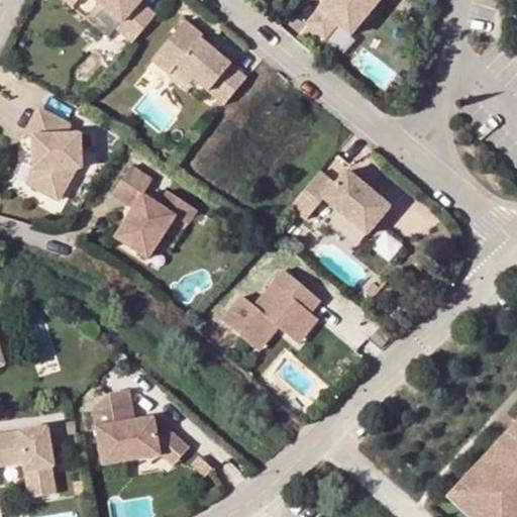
[(144,5),(149,0),(95,0),(126,26),(120,34),(136,48),(162,20),(144,5)]
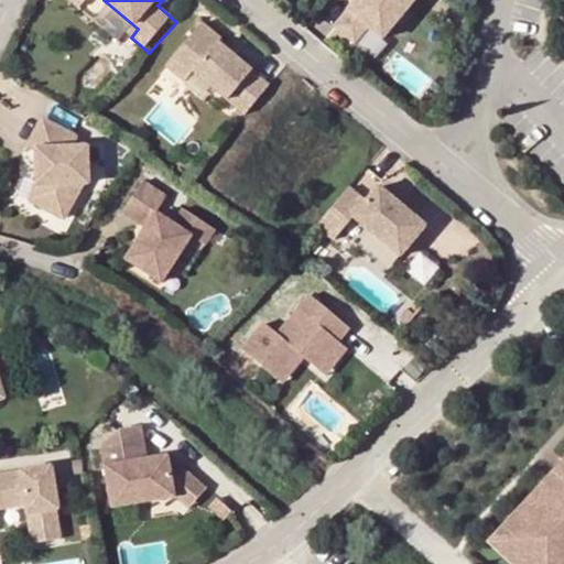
[(342,0),(356,11),(335,36),(354,52),(367,36),(381,49),(394,33),(403,32),(409,25),(409,18),(422,1),(420,0),(342,0)]
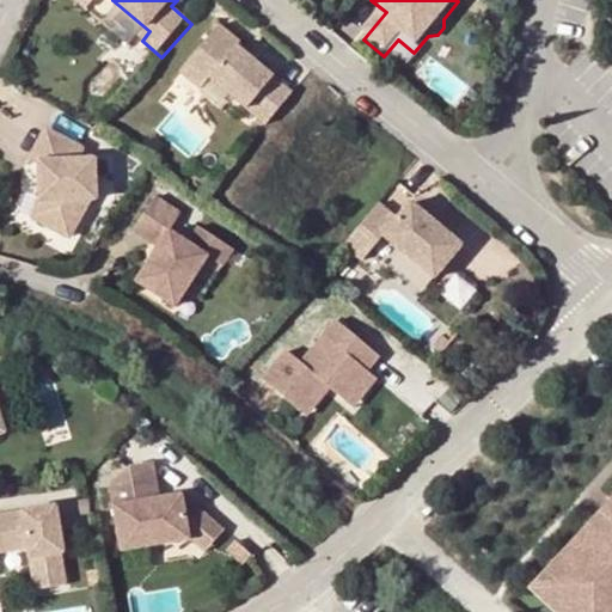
[(201,91),(208,81),(270,132),(299,97),(237,46),(239,42),(219,25),(178,73),(201,91)]
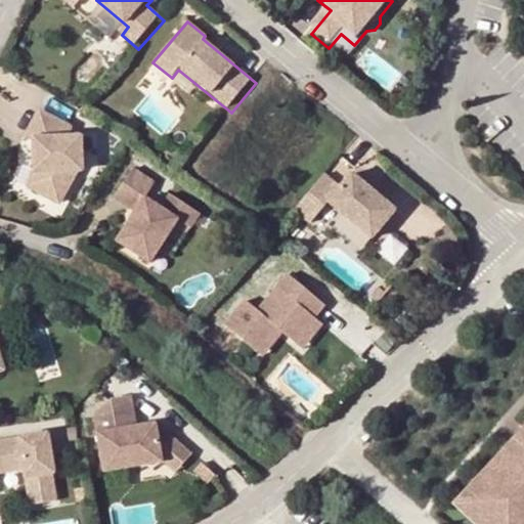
[(328,138),(268,89),(243,120),(302,170),(328,138)]
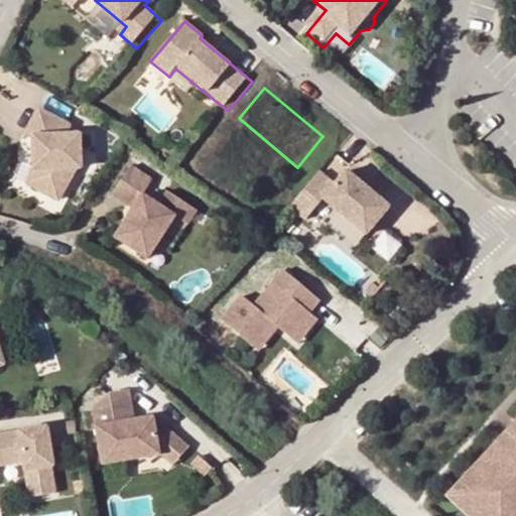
[(24,137),(32,137),(33,155),(33,170),(27,183),(57,201),(76,168),(81,168),(80,135),(71,135),(70,126),(39,110),(24,137)]
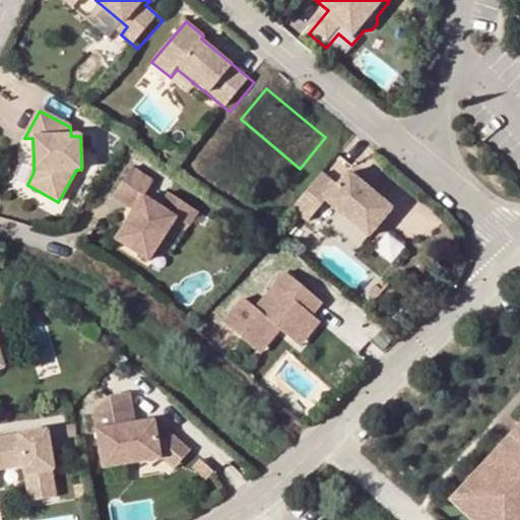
[(22,138),(22,139),(21,139),(21,141),(21,142),(20,144),(21,147),(21,149),(23,152),(25,154),(29,156),(34,156),(33,138),(24,138),(22,138)]
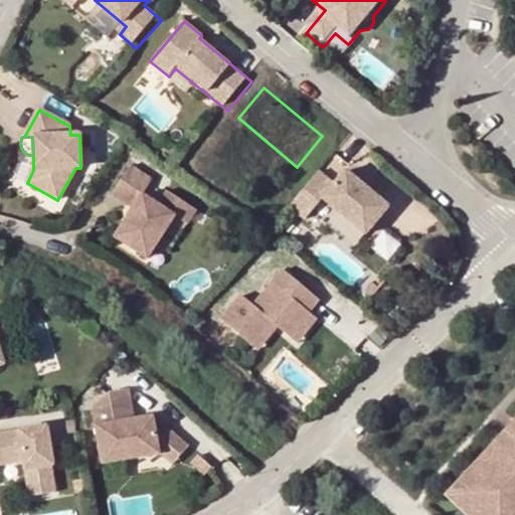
[(153,179),(131,165),(110,196),(133,211),(116,237),(147,258),(173,217),(187,225),(196,210),(166,190),(155,205),(142,196),(153,179)]
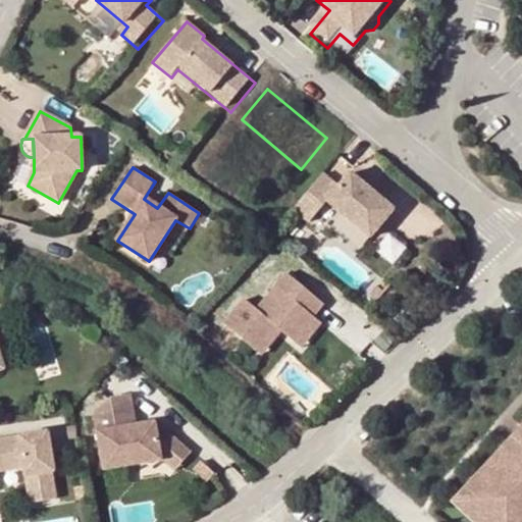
[(314,191),(330,204),(373,240),(397,213),(354,177),(344,190),(326,176),(314,191)]
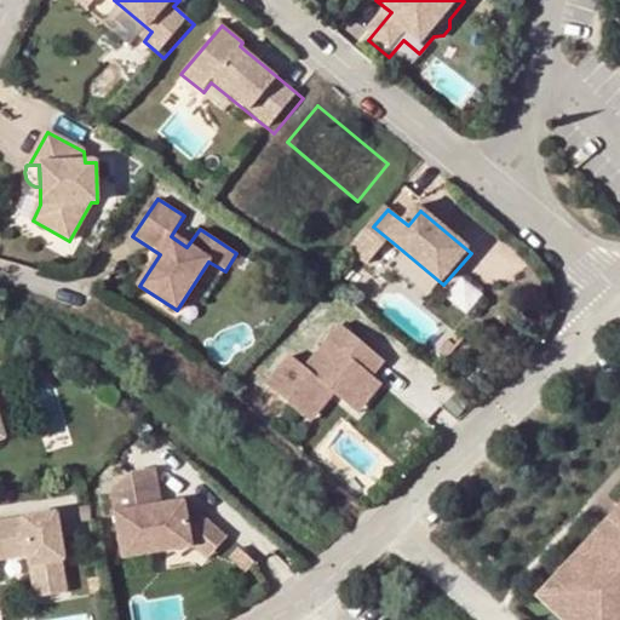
[(392,242),(373,227),(350,254),(369,270),(392,242)]
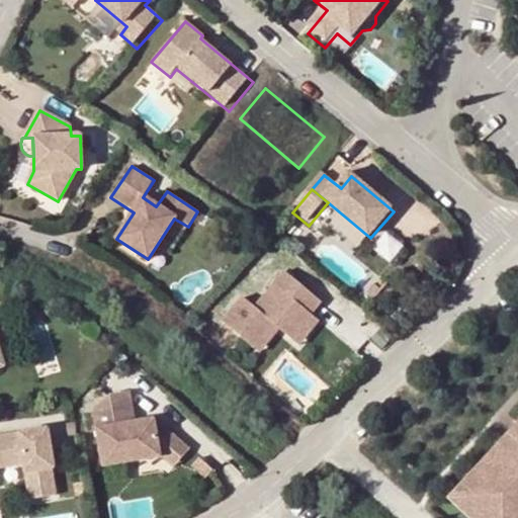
[(255,308),(243,297),(222,324),(253,349),(272,325),(278,330),(291,339),(312,315),(321,303),(305,288),(285,272),(271,288),(255,308)]
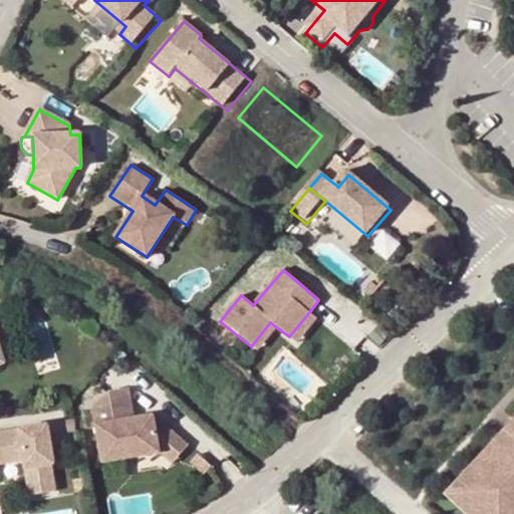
[(316,318),(309,312),(289,336),(297,343),(316,318)]
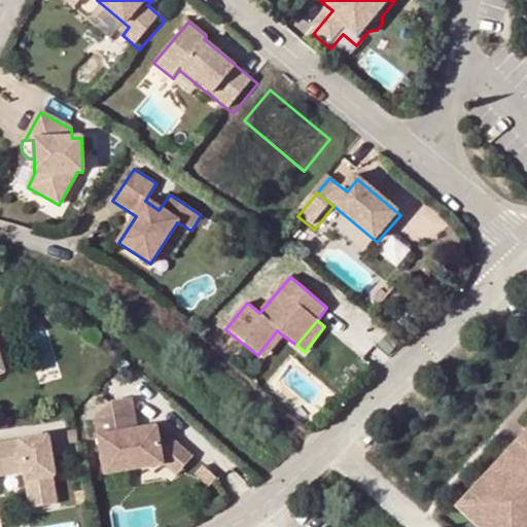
[(283,336),(277,330),(257,355),(264,359),(283,336)]
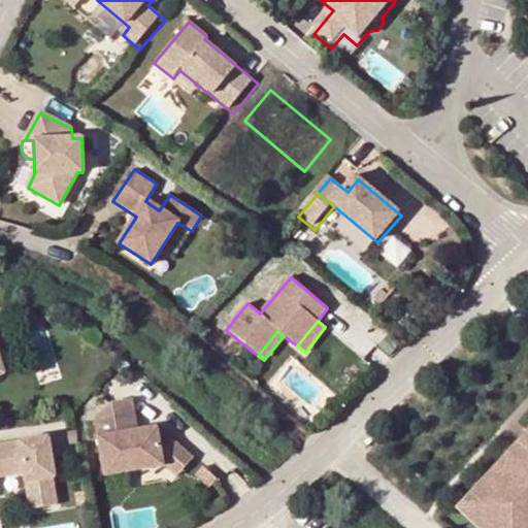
[(96,417),(99,438),(138,431),(133,398),(111,402),(96,417)]
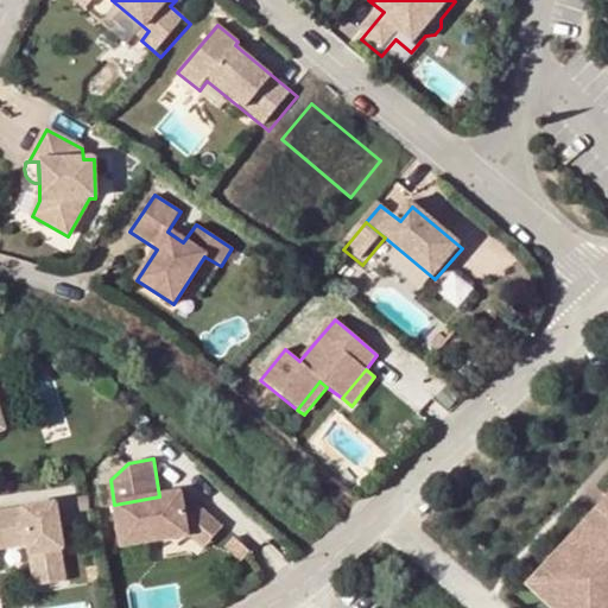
[(187,519),(198,505),(184,493),(159,496),(114,505),(121,548),(190,536),(187,519)]
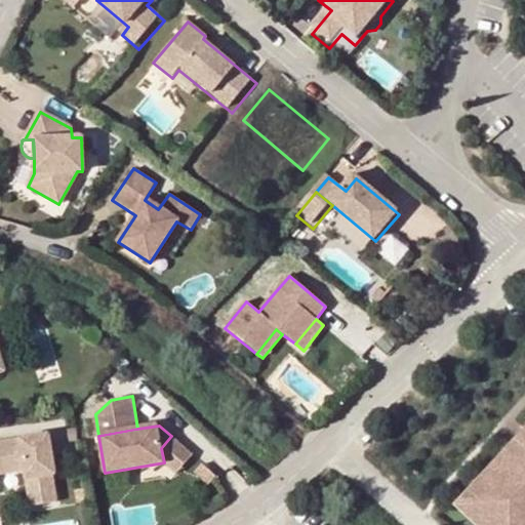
[(524,524),(524,428),(460,496),(490,524),(524,524)]
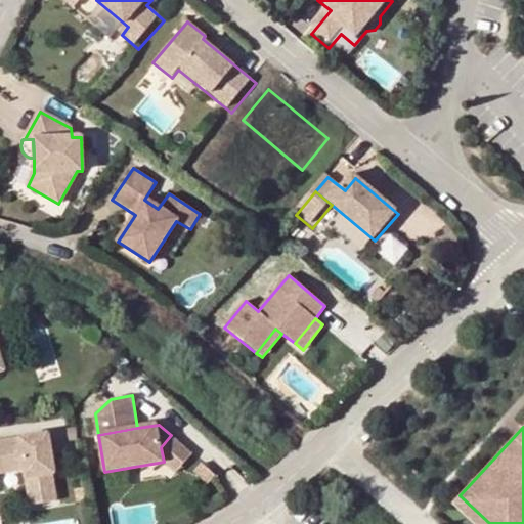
[(47,434),(0,440),(0,473),(24,470),(25,477),(30,506),(56,500),(52,473),(53,473),(47,434)]
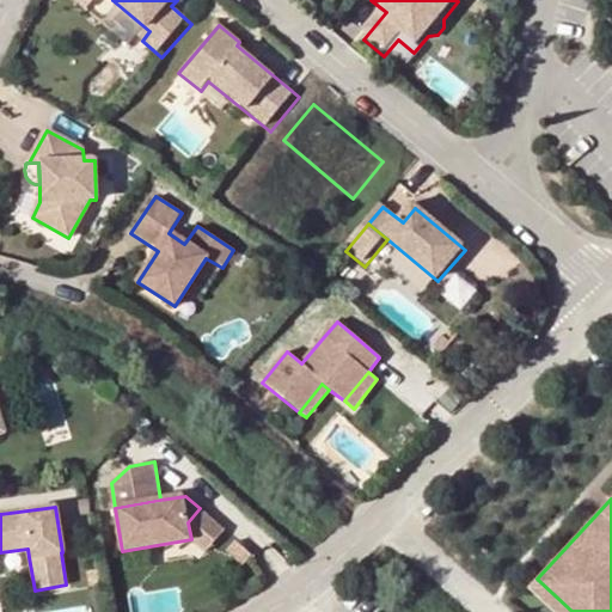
[(200,508),(188,522),(191,539),(206,551),(225,530),(200,508)]
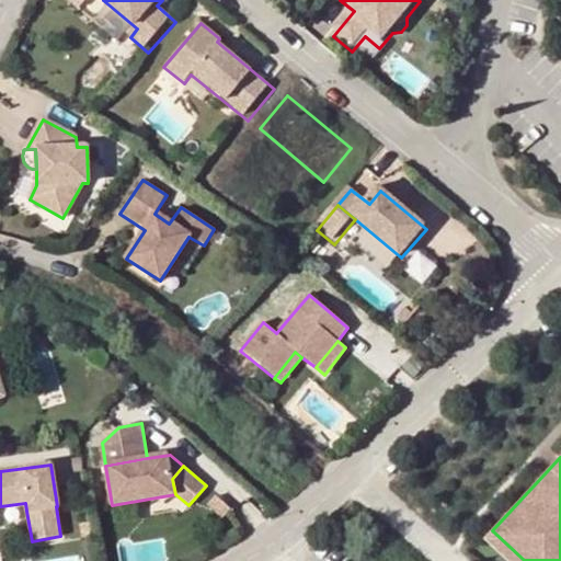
[(222,515),(230,506),(216,494),(208,502),(222,515)]
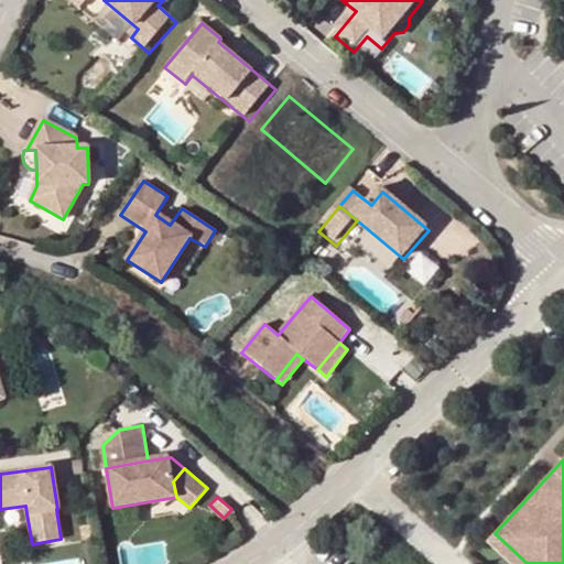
[(527,563),(495,533),(486,543),(507,563),(527,563)]
